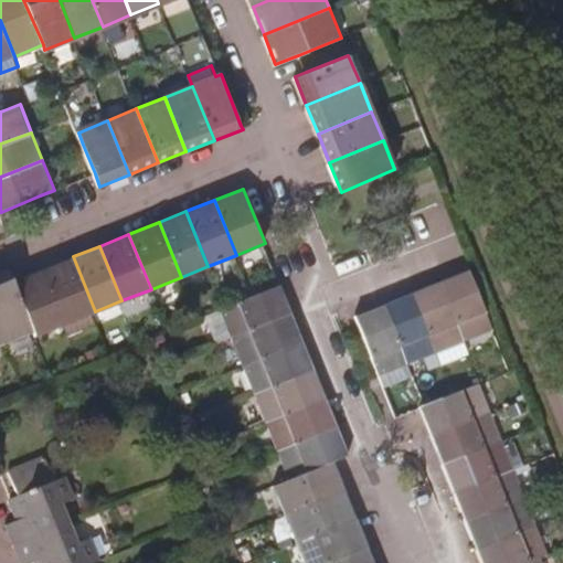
[(71,335),(99,324),(95,311),(73,256),(44,268),(66,322),(71,335)]
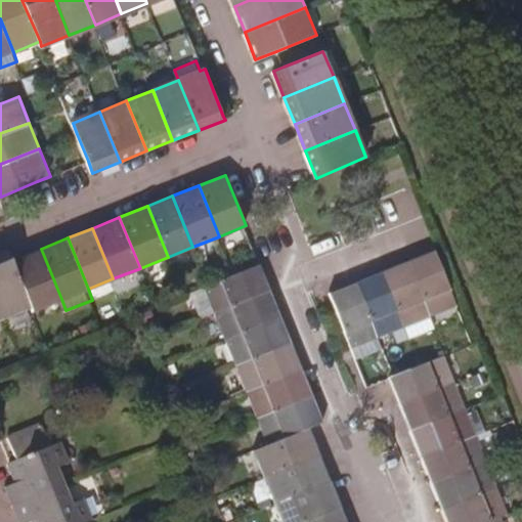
[(0,303),(6,317),(32,307),(13,260),(8,248),(0,251),(0,303)]
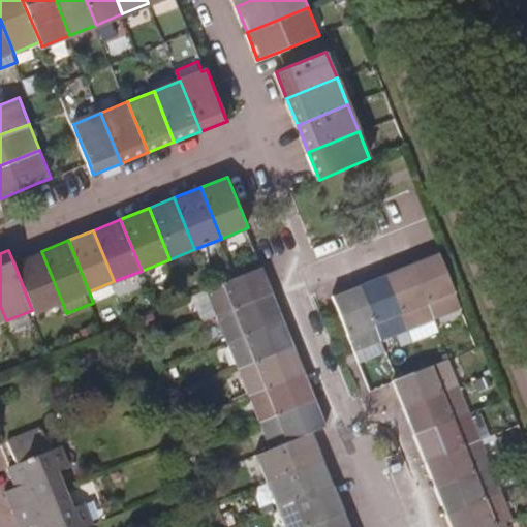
[(34,313),(62,302),(41,251),(13,262),(32,310),(34,313)]
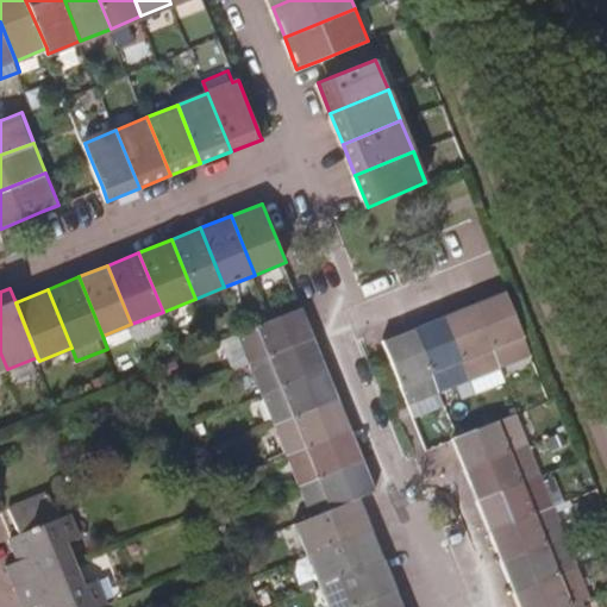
[(504,367),(533,355),(507,289),(477,302),(504,367)]
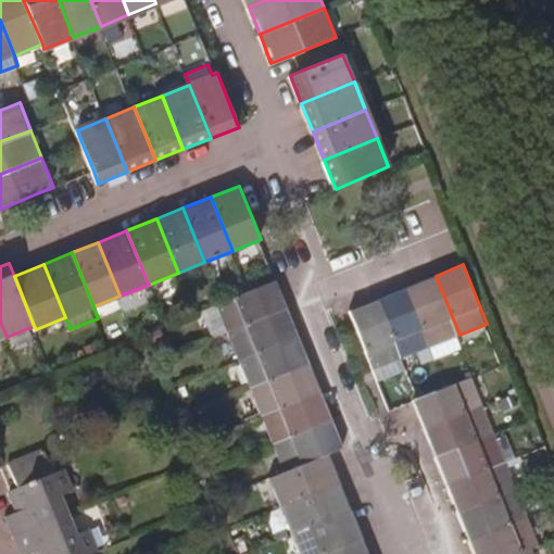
[(437,359),(464,348),(460,335),(436,276),(407,287),(431,345),(437,359)]
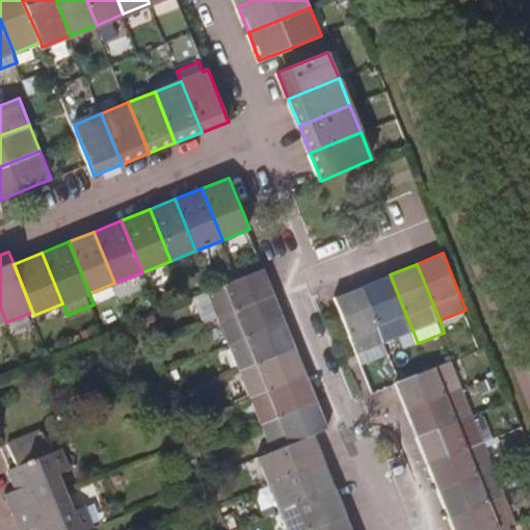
[(207,290),(218,318),(275,295),(265,268),(238,277),(211,289),(207,290)]
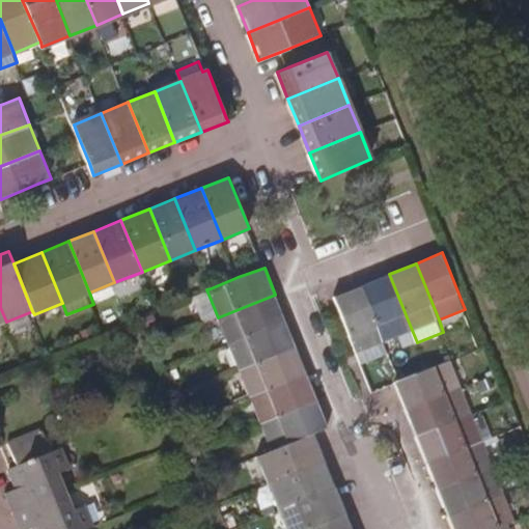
[(386,341),(412,330),(389,274),(362,284),(386,341)]
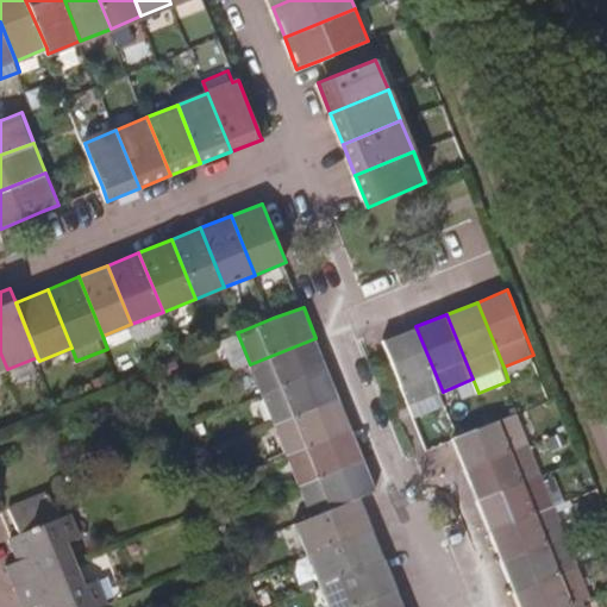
[(417,418),(448,405),(443,392),(415,326),(385,339),(389,351),(411,402),(417,418)]
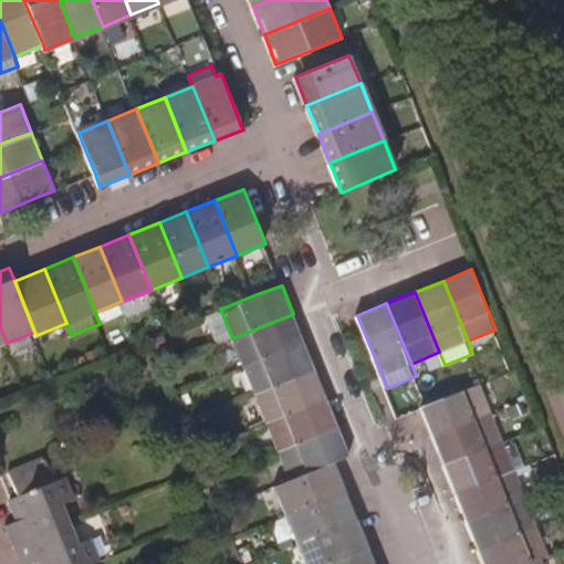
[(232,338),(243,366),(305,341),(293,314),(232,338)]
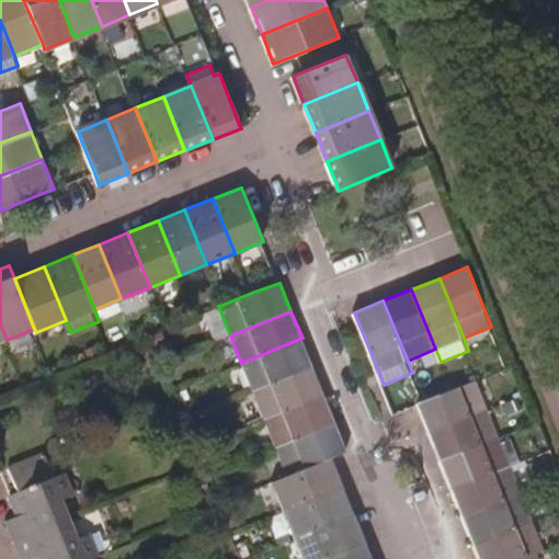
[(241,363),(253,390),(314,366),(303,338),(241,363)]
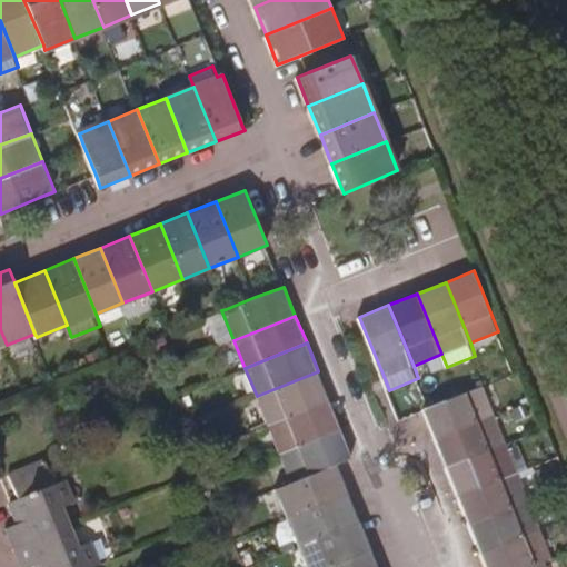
[(257,396),(268,425),(329,400),(318,371),(257,396)]
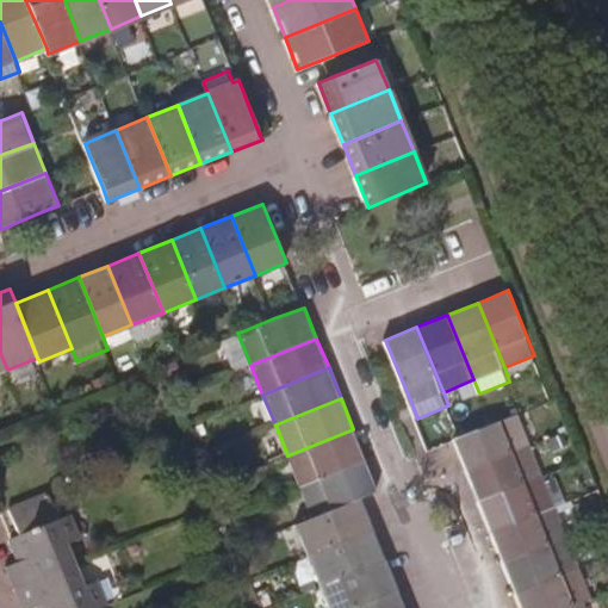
[(532,444),(520,413),(491,425),(460,436),(454,439),(467,470),(532,444)]
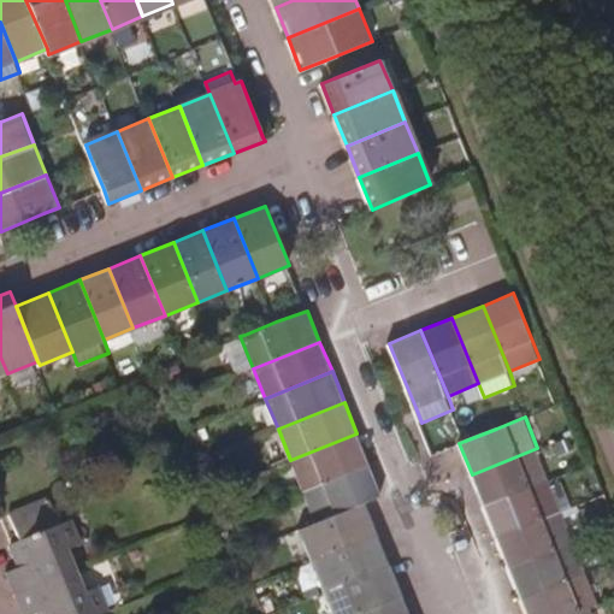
[(290,460),(303,490),(370,464),(356,434),(290,460)]
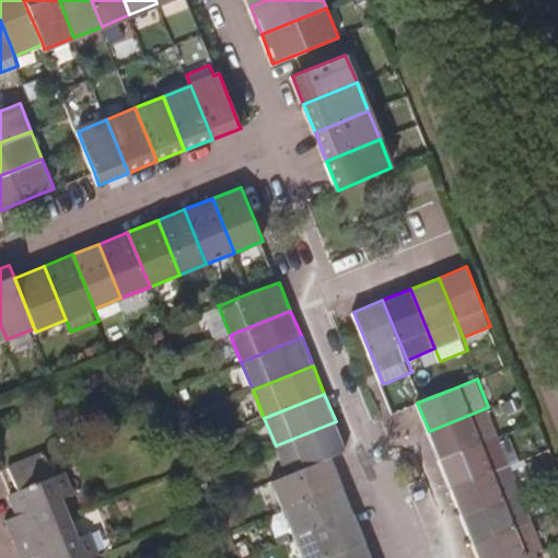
[(499,436),(488,407),(429,431),(440,458),(499,436)]
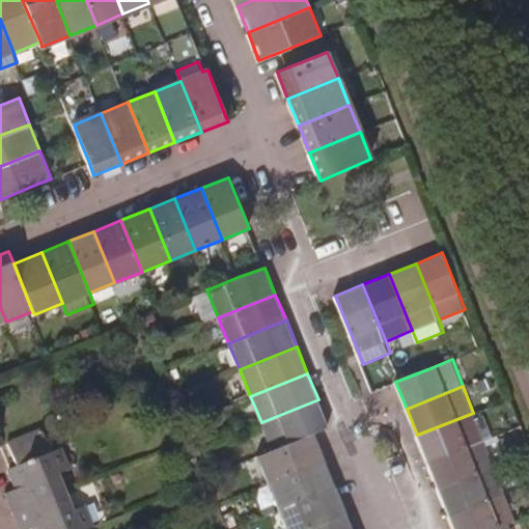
[(261,422),(273,450),(315,434),(330,427),(318,399),(261,422)]
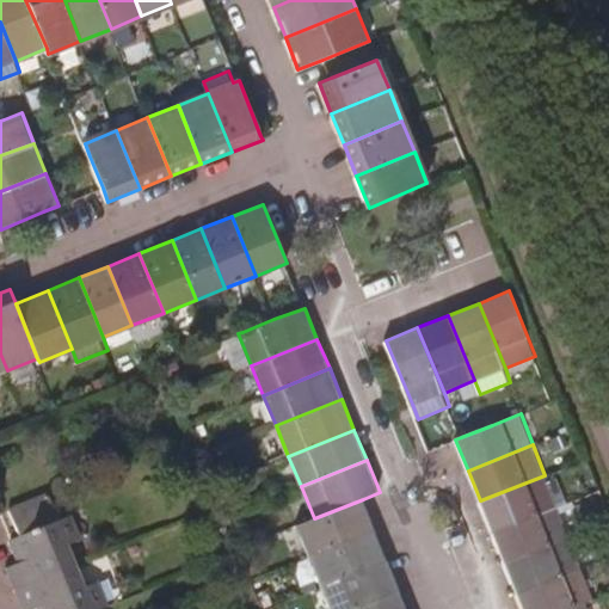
[(558,505),(545,475),(480,500),(492,533),(558,505)]
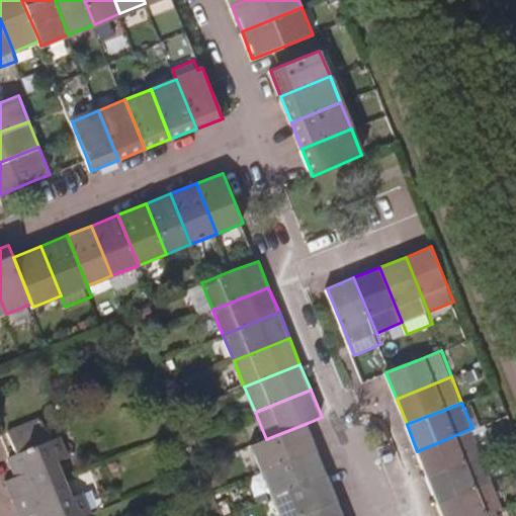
[(251,445),(261,471),(318,448),(308,423),(266,439),(251,445)]
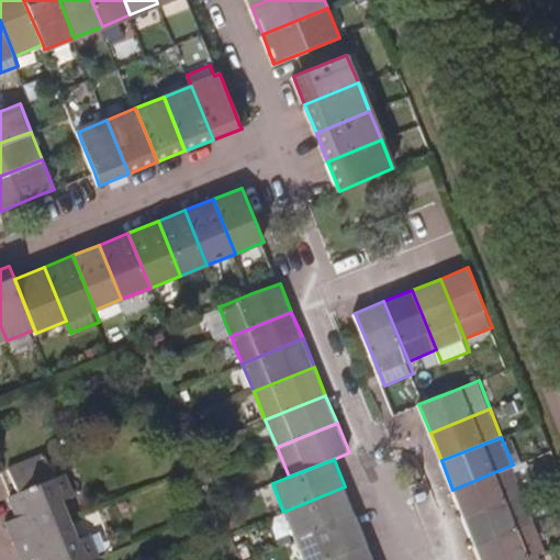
[(523,492),(513,465),(452,490),(463,517),(523,492)]
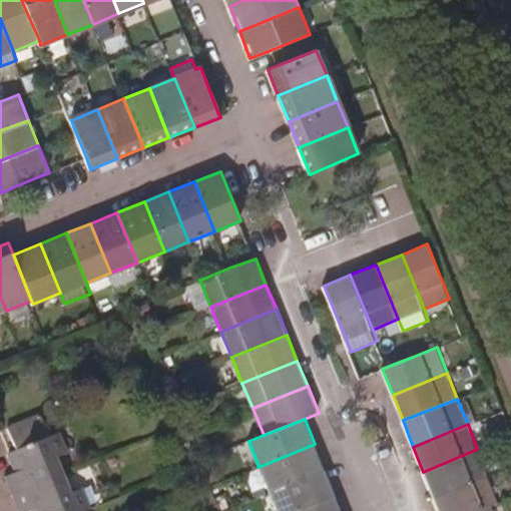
[(14,494),(63,475),(55,457),(65,453),(57,434),(10,453),(18,471),(16,472),(6,475),(14,494)]
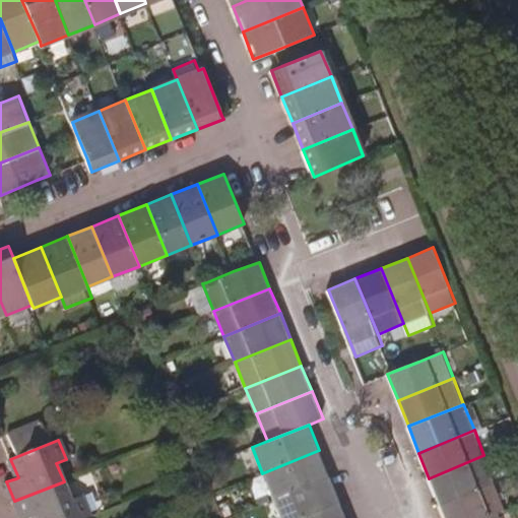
[(262,473),(272,499),(329,475),(319,450),(262,473)]
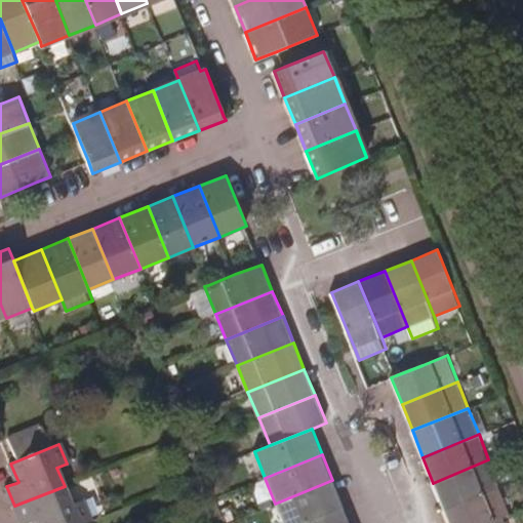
[(499,487),(488,459),(433,483),(444,510),(499,487)]
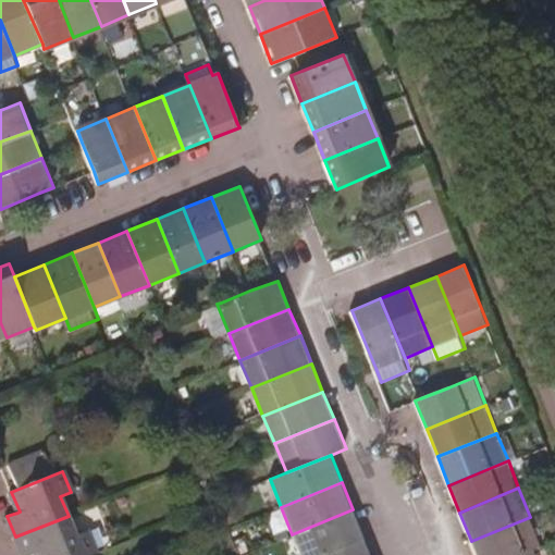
[(292,534),(300,554),(322,554),(365,538),(353,509),(292,534)]
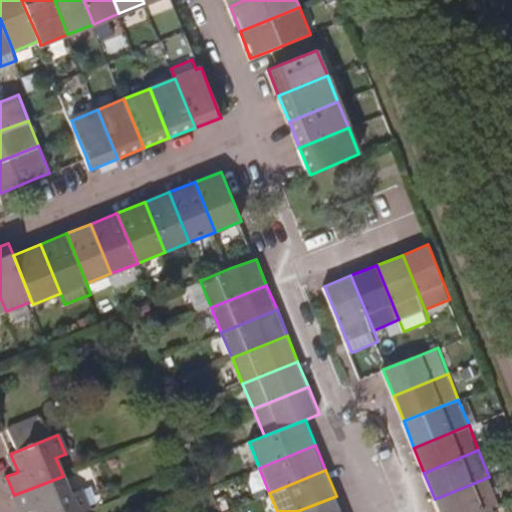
[(70,495),(63,476),(14,495),(20,511),(30,511),(31,511),(34,510),(34,511),(83,511),(88,510),(80,491),(70,495)]
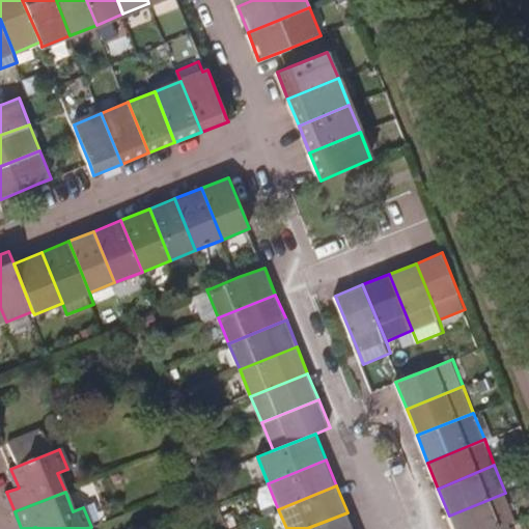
[(517,520),(505,493),(449,516),(454,528),(493,528),(509,523),(517,520)]
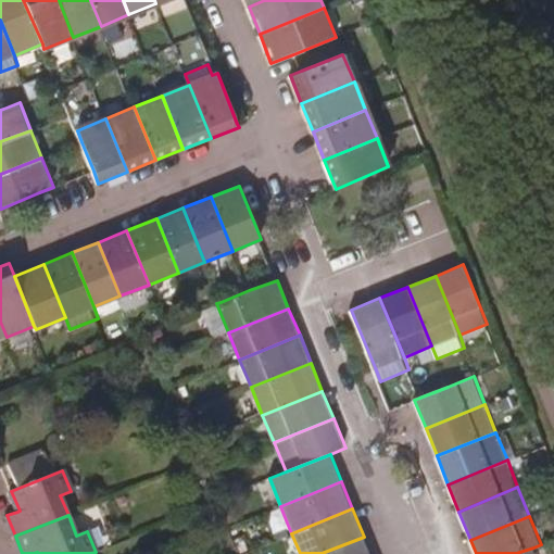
[(322,553),(369,553),(364,537),(322,553)]
